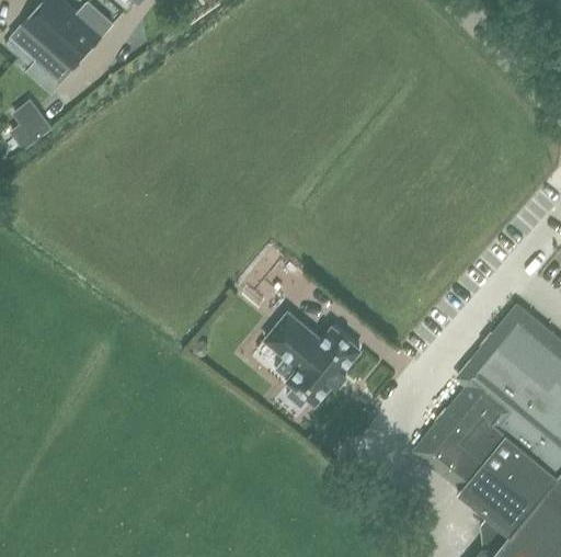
[(47,49),(76,16),(56,0),(46,0),(22,27),(47,49)]
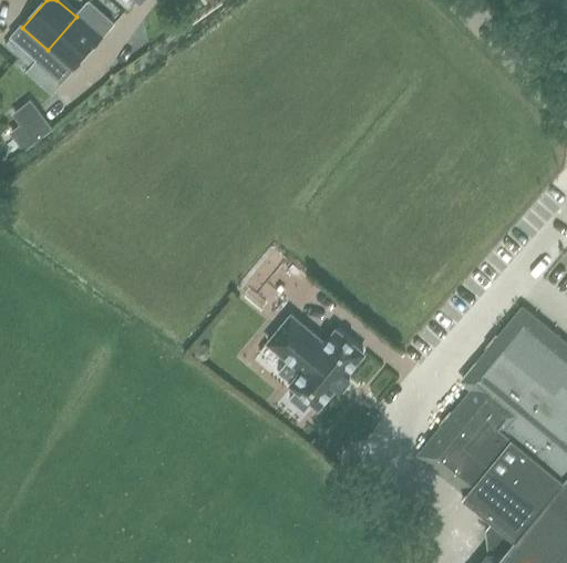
[(76,17),(48,50),(72,71),(101,39),(76,17)]
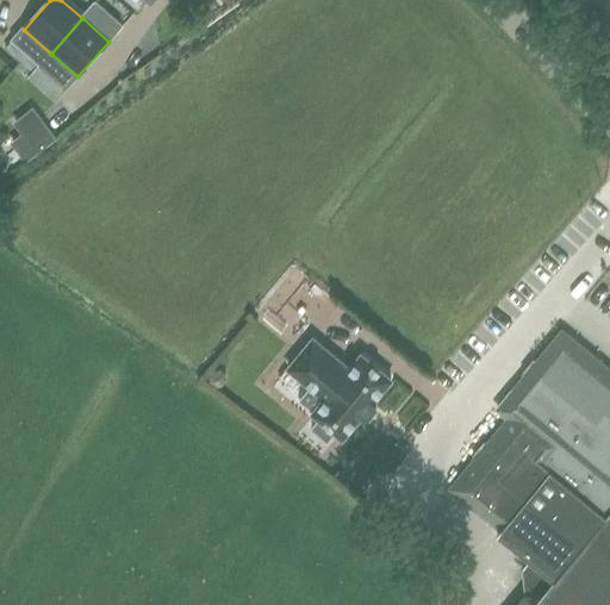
[(23,137),(12,145),(27,164),(55,143),(32,112),(14,126),(23,137)]
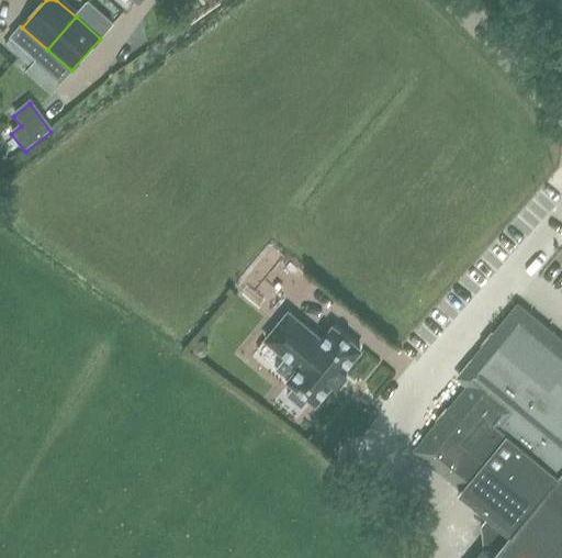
[(415,454),(460,491),(458,493),(489,519),(481,527),(482,548),(492,556),(491,557),(561,557),(561,344),(517,308),(494,336),(492,335),(481,347),(484,348),(458,380),(468,389),(448,413),(446,411),(436,423),(438,425),(415,454)]
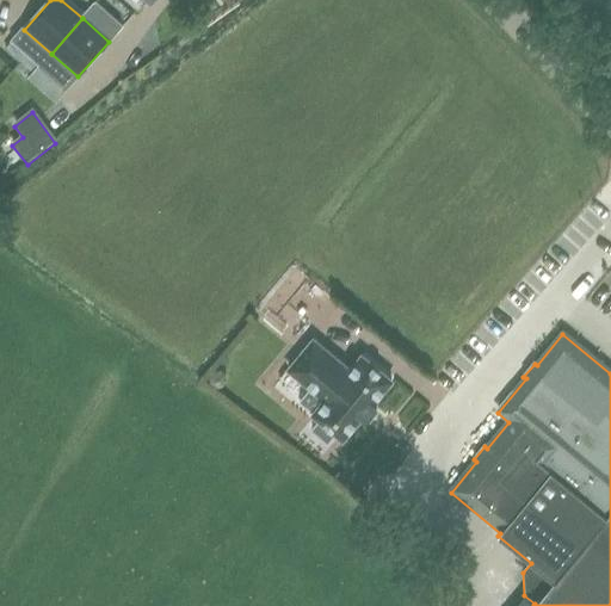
[(372,406),(392,383),(362,358),(350,372),(313,342),(288,372),(325,402),(313,416),(320,422),(312,432),(327,445),(335,436),(343,441),(362,419),(365,422),(377,409),(372,406)]
